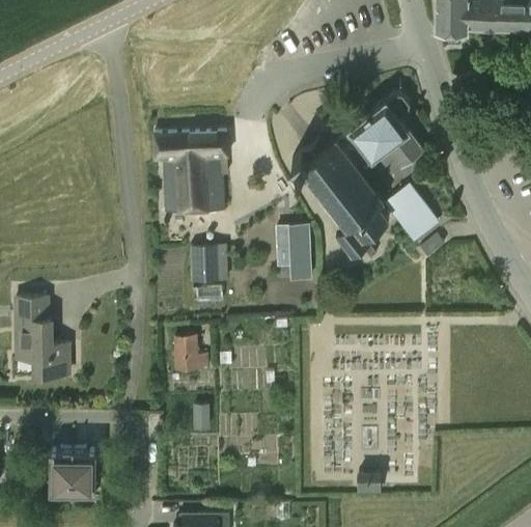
[(436,0),(436,27),(467,28),(467,26),(467,0),(436,0)]
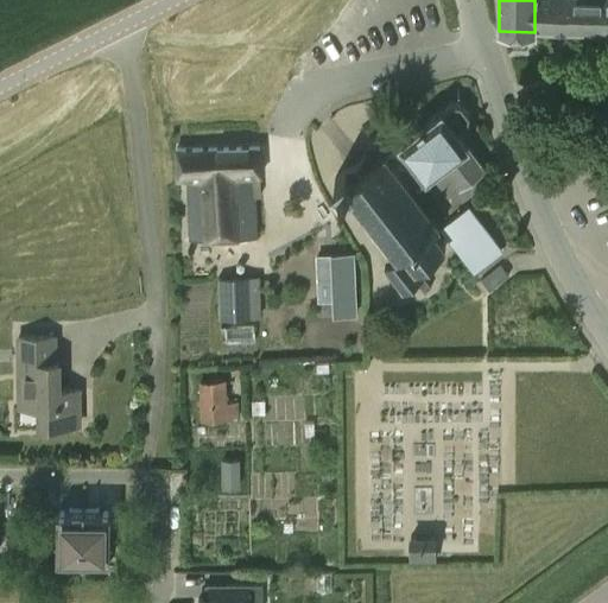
[(534,0),(534,30),(569,31),(569,0),(534,0)]
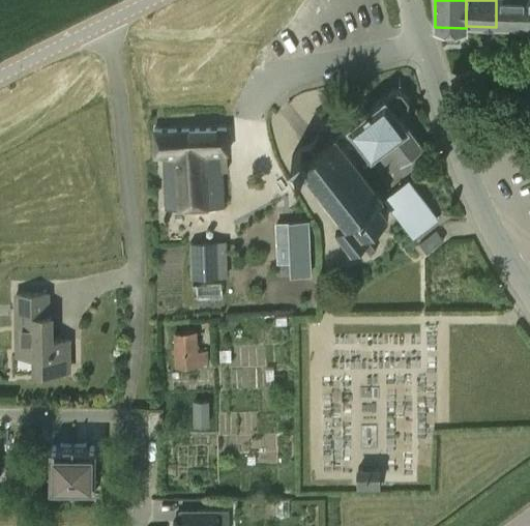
[(496,0),(496,27),(526,28),(526,0),(496,0)]
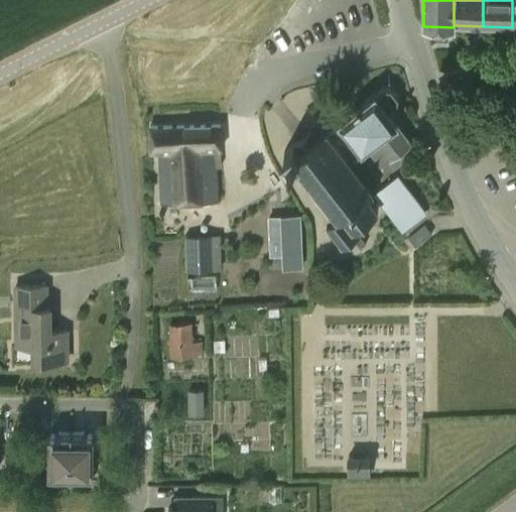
[(375,98),(339,125),(361,152),(347,163),(353,170),(366,160),(379,150),(389,164),(412,146),(396,127),(397,126),(388,115),(396,109),(398,103),(391,93),(384,93),(376,99),(375,98)]
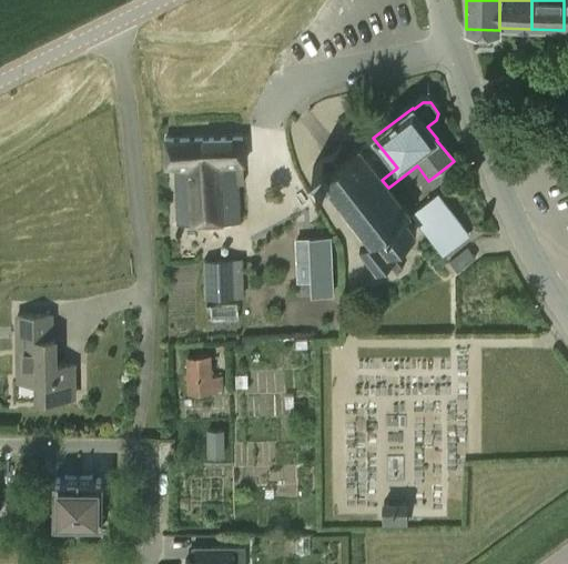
[(241,142),(166,145),(166,169),(166,173),(175,172),(178,227),(190,227),(190,228),(223,227),(222,225),(240,224),(239,187),(243,187),(242,168),(241,142)]
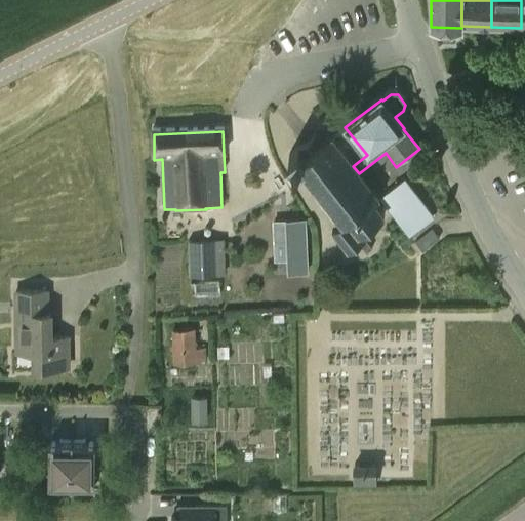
[(298,150),(287,158),(295,169),(296,168),(315,192),(311,195),(318,204),(322,200),(336,221),(330,225),(336,233),(332,236),(349,257),(360,248),(367,256),(372,252),(361,237),(386,218),(374,204),(378,200),(332,138),(323,146),(317,136),(298,151),(298,150)]
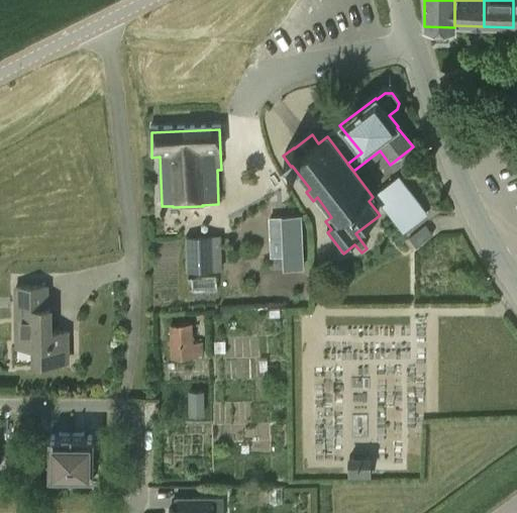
[(399,178),(375,196),(404,234),(428,216),(399,178)]
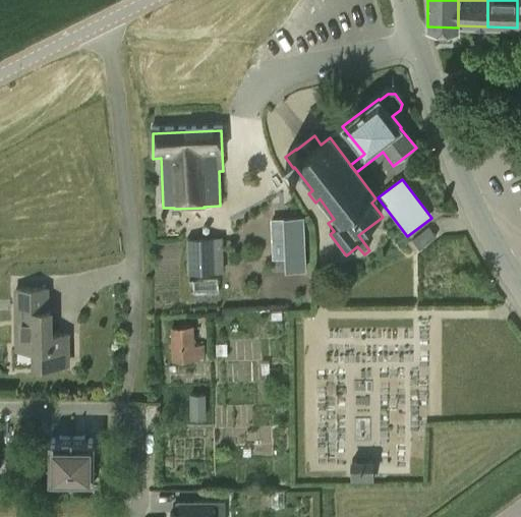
[(301,223),(271,224),(272,242),(284,242),(284,263),(284,275),(302,274),(301,223)]
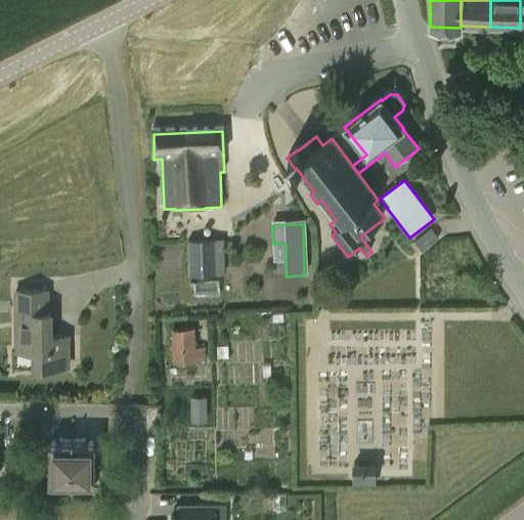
[(431,230),(413,245),(422,254),(439,241),(431,230)]
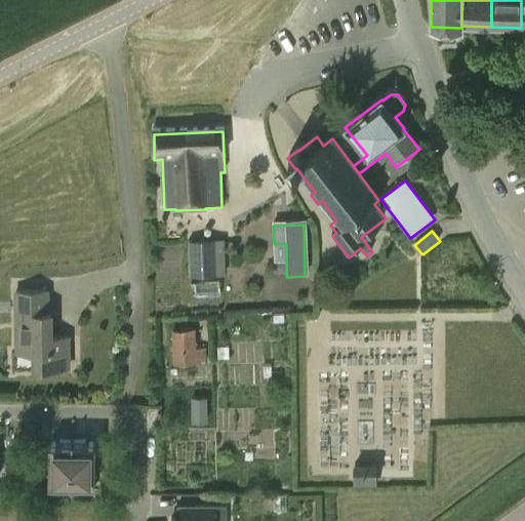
[(214,244),(189,244),(190,279),(215,278),(214,244)]
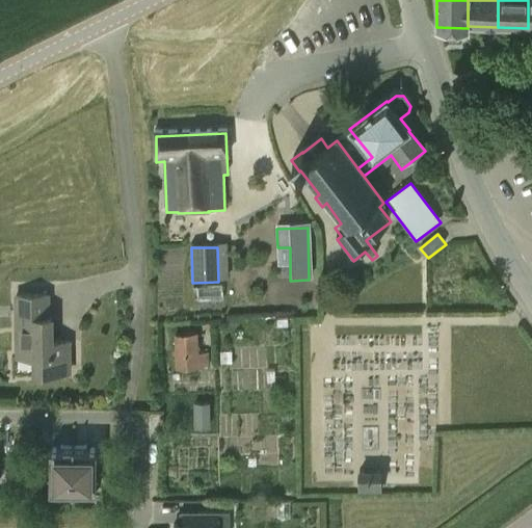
[(47,299),(16,299),(17,361),(33,361),(34,376),(69,375),(68,345),(51,345),(50,321),(47,321),(47,299)]
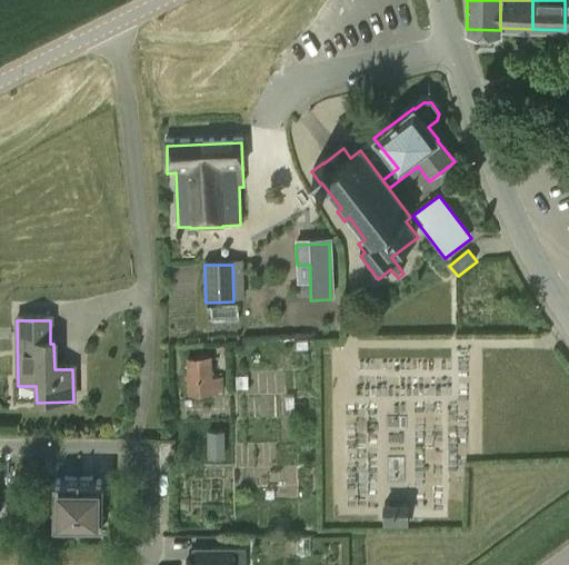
[(209,360),(187,360),(188,396),(222,395),(221,380),(210,380),(209,360)]
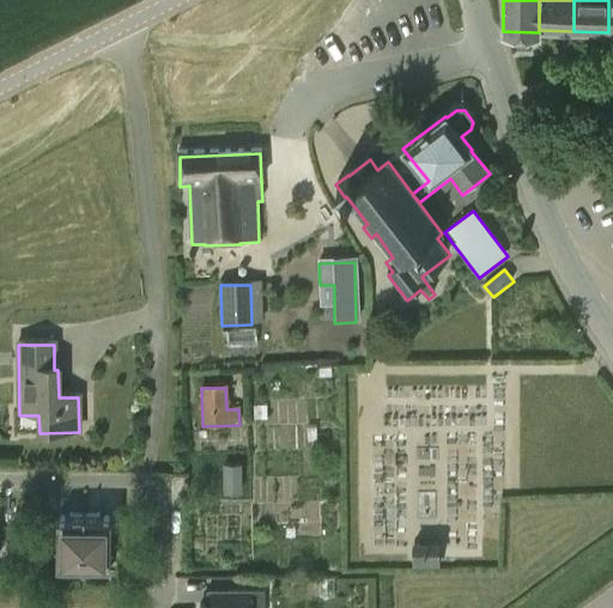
[(241,468),(224,468),(225,494),(241,494),(241,468)]
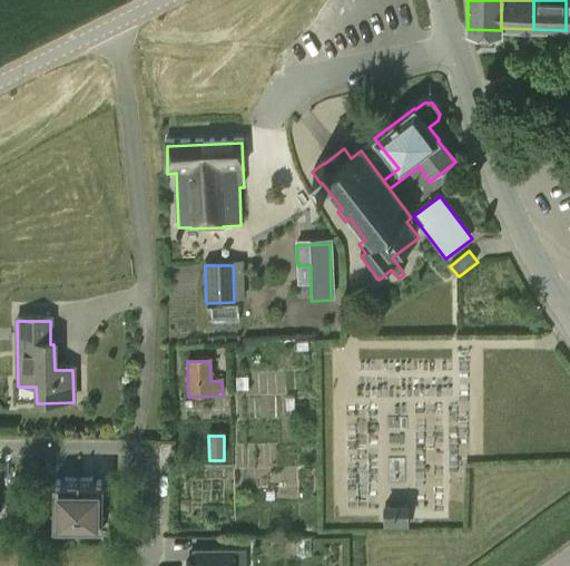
[(53,485),(53,529),(78,529),(79,481),(65,481),(65,485),(53,485)]
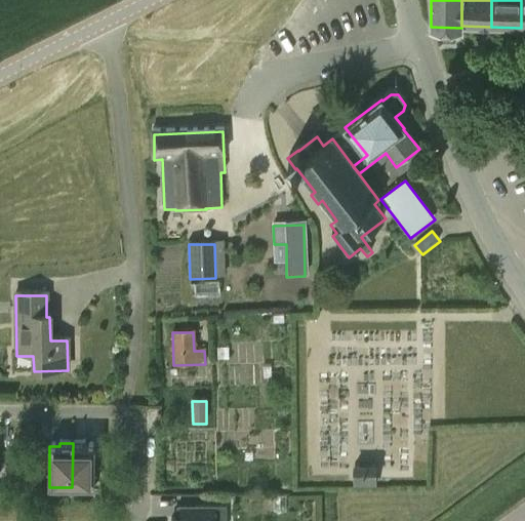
[(73,443),(72,487),(95,487),(95,446),(85,446),(85,444),(73,443)]
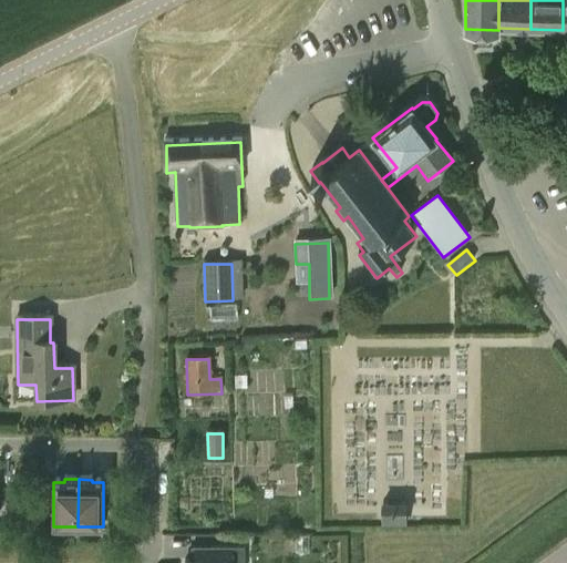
[(381,526),(404,525),(404,513),(381,514),(381,526)]
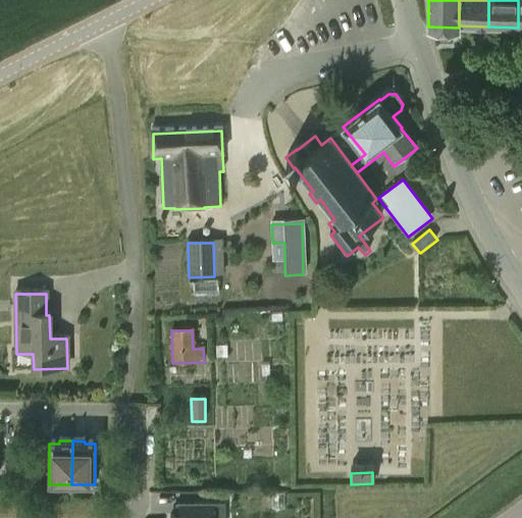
[(224,517),(225,506),(179,506),(179,517),(224,517)]
